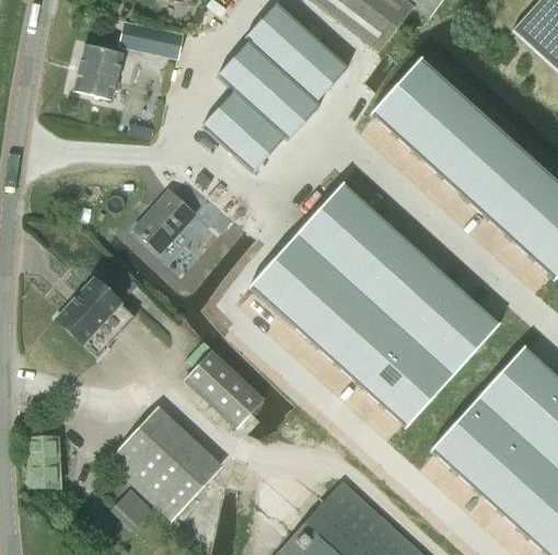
[(277,0),(260,18),(297,50),(312,33),(277,0)]
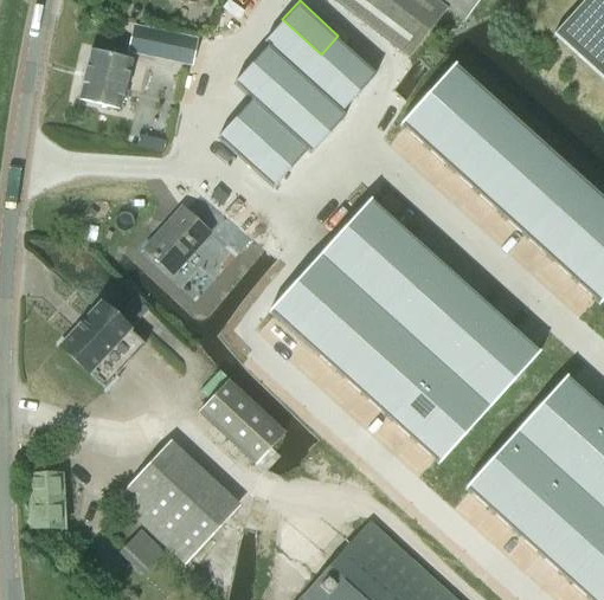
[(341,0),(411,53),(449,4),(466,15),(477,0),(341,0)]
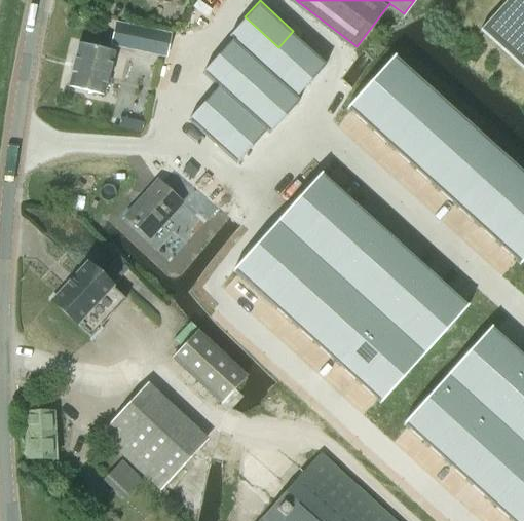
[(504,0),(482,26),(523,64),(523,0),(504,0)]
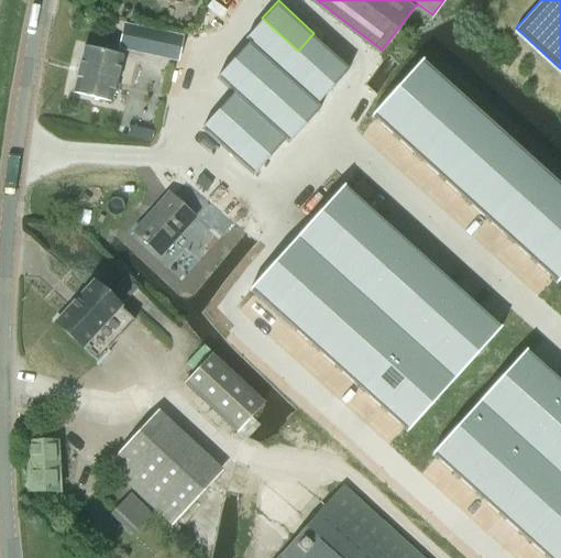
[(169,53),(176,30),(119,14),(112,37),(169,53)]
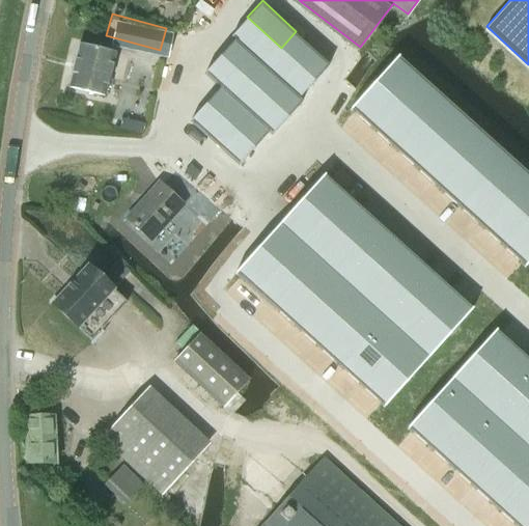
[(247,17),(232,33),(235,36),(267,64),(281,48),(247,17)]
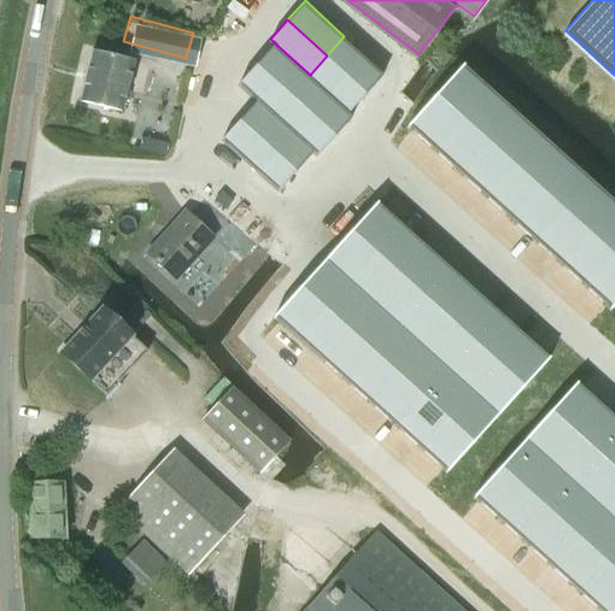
[(344,36),(327,56),(367,90),(384,71),(344,36)]
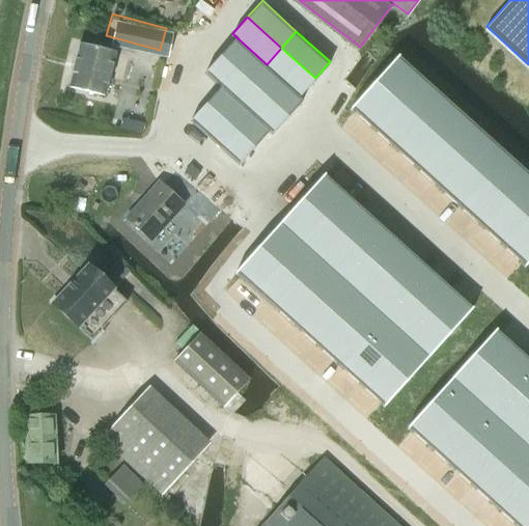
[(235,36),(221,54),(254,84),(270,67),(267,64),(235,36)]
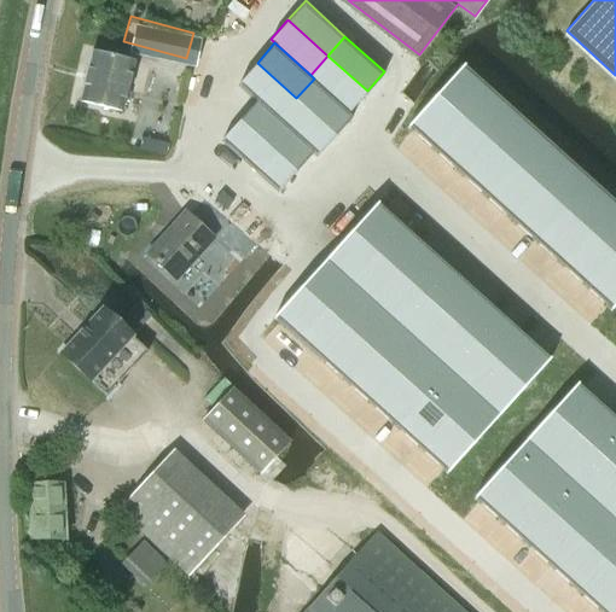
[(94,47),(81,97),(123,108),(135,57),(94,47)]
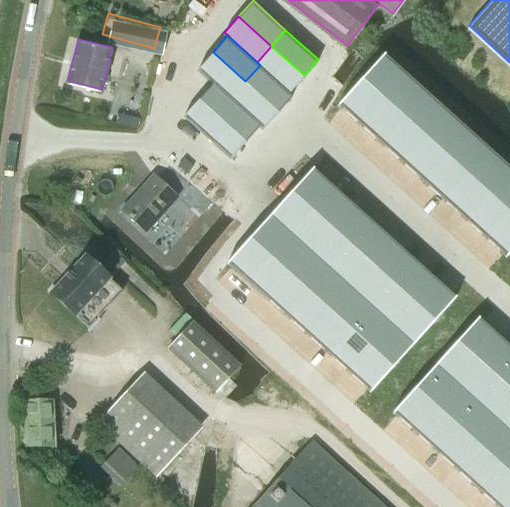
[(271,46),(257,62),(260,65),(289,91),(304,75),(271,46)]
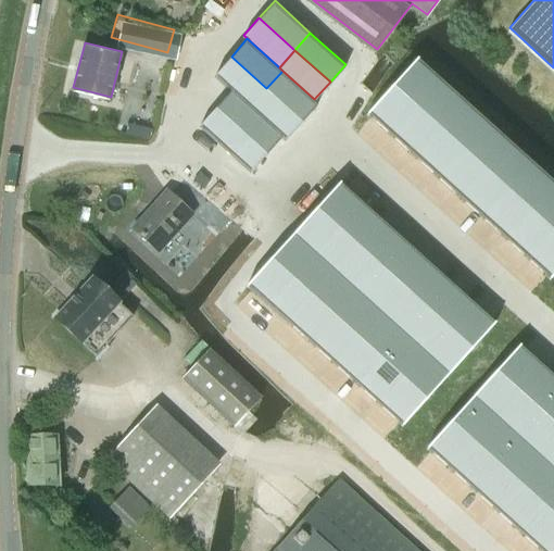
[(418,55),(368,111),(391,132),(441,76),(418,55)]
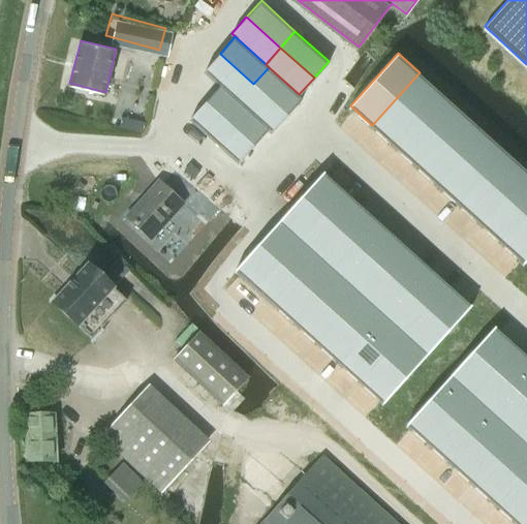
[(220,54),(205,70),(220,84),(239,100),(253,84),(220,54)]
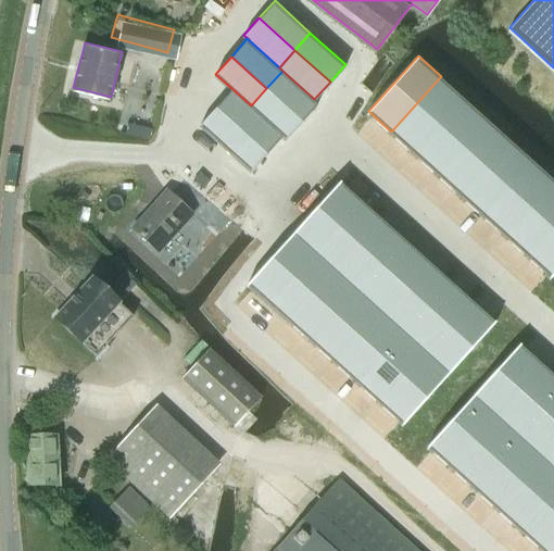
[(282,71),(266,88),(302,120),(317,102),(314,99),(282,71)]
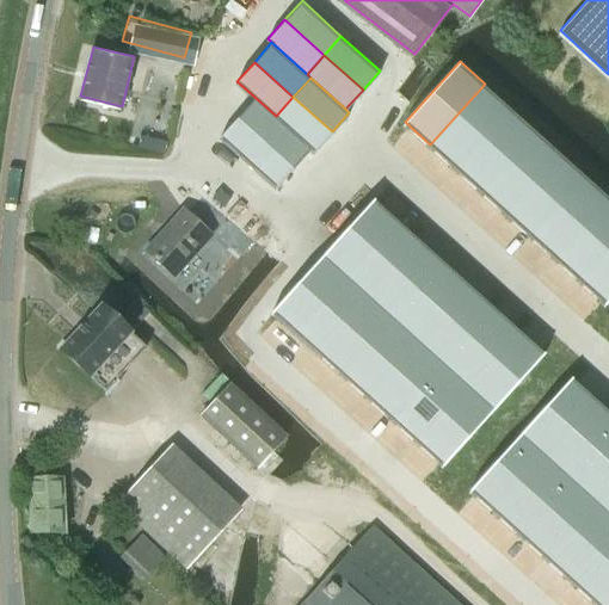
[(485,84),(430,144),(455,167),(510,106),(485,84)]
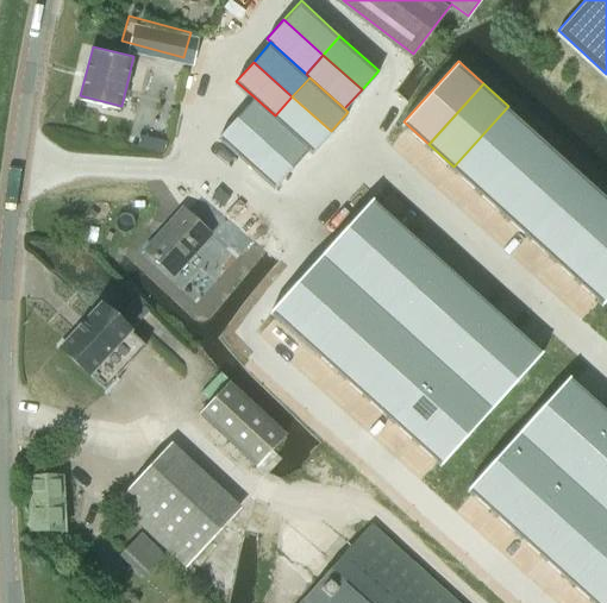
[(254,96),(237,115),(264,140),(282,121),(275,115),(254,96)]
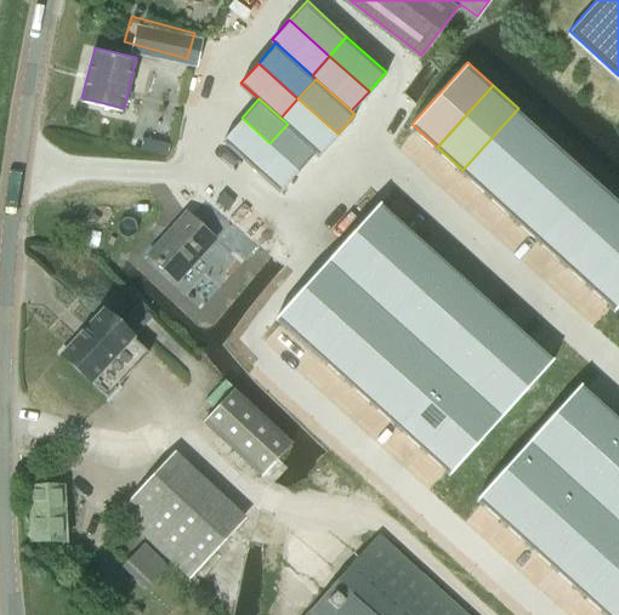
[(297,98),(280,118),(288,124),(316,149),(321,153),(338,134),(297,98)]
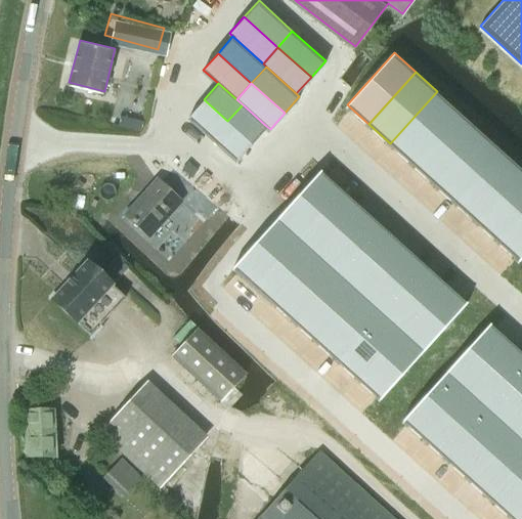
[(437,91),(390,143),(411,163),(459,111),(437,91)]
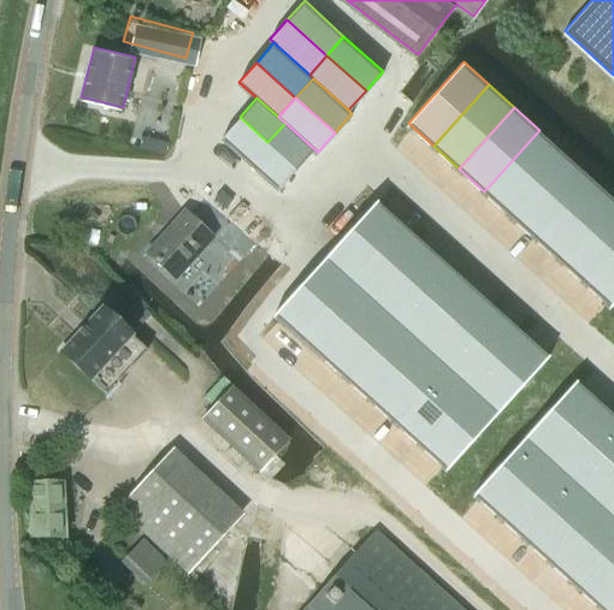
[(240,117),(222,136),(251,161),(267,142),(240,117)]
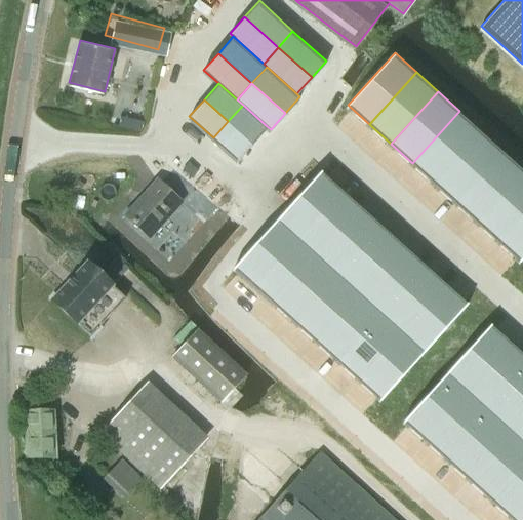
[(243,105),(228,121),(252,144),(267,126),(243,105)]
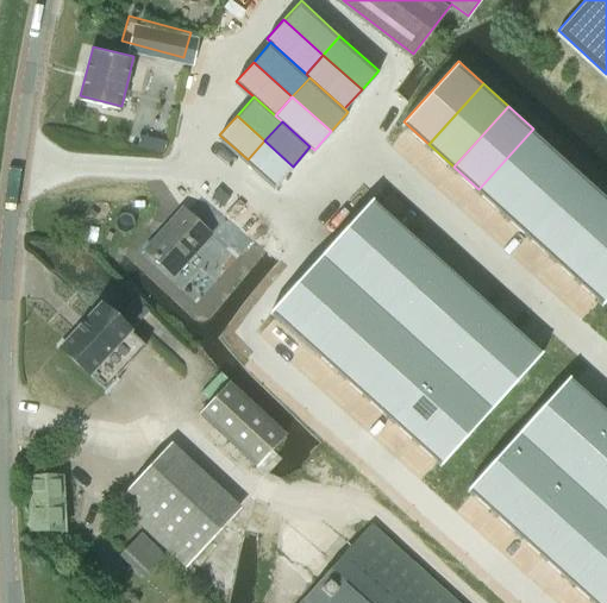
[(533,129),(479,189),(504,212),(558,151),(533,129)]
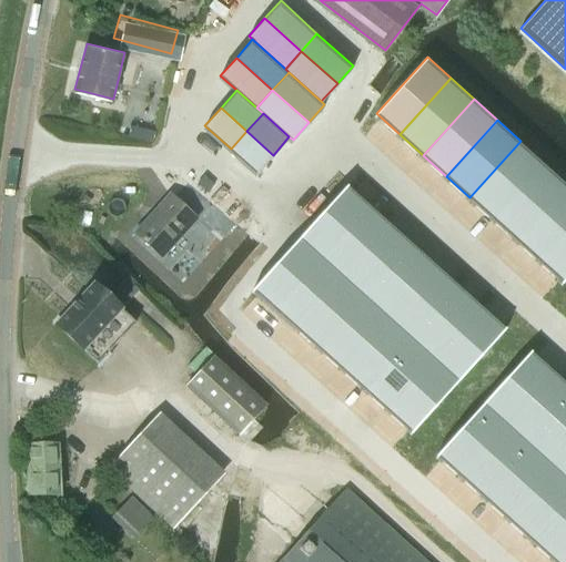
[(246,131),(231,149),(256,173),(273,155),(246,131)]
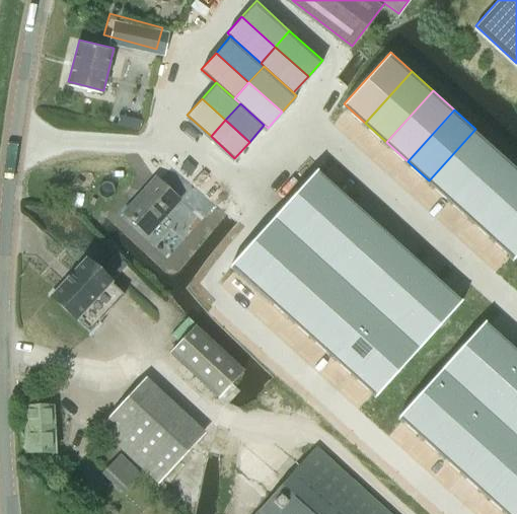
[(475,129),(429,180),(450,200),(497,148),(475,129)]
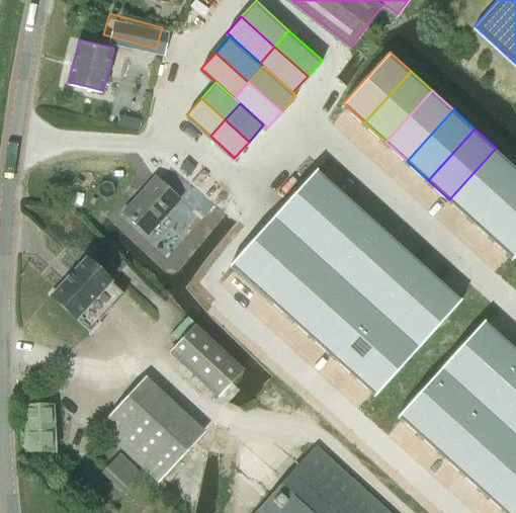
[(496,148),(449,199),(470,219),(515,169),(515,165),(496,148)]
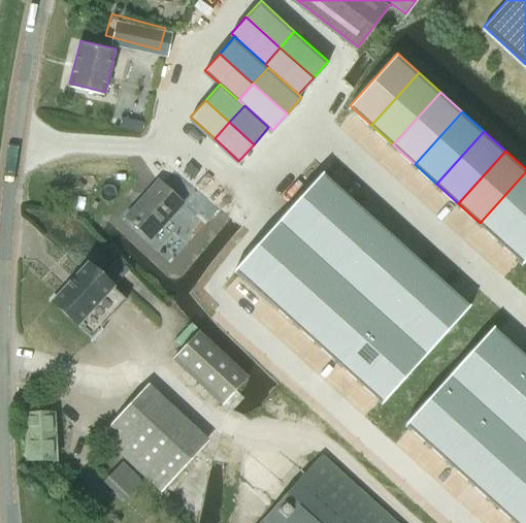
[(323,170),(301,195),(343,233),(365,208),(323,170)]
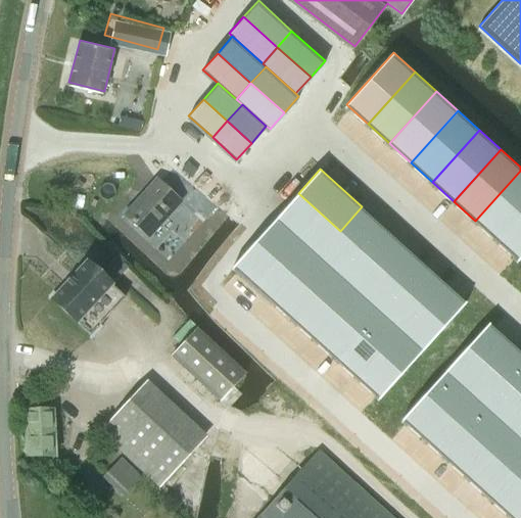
[(520,171),(475,221),(496,240),(520,212),(520,171)]
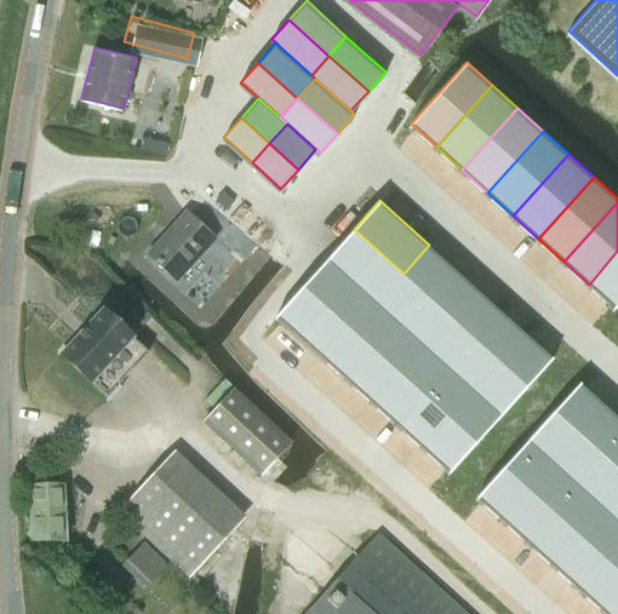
[(187,208),(149,251),(195,292),(233,250),(187,208)]
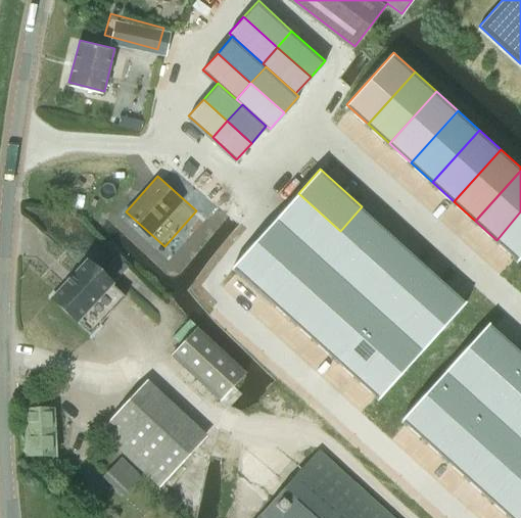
[(223,207),(204,190),(197,197),(217,215),(223,207)]
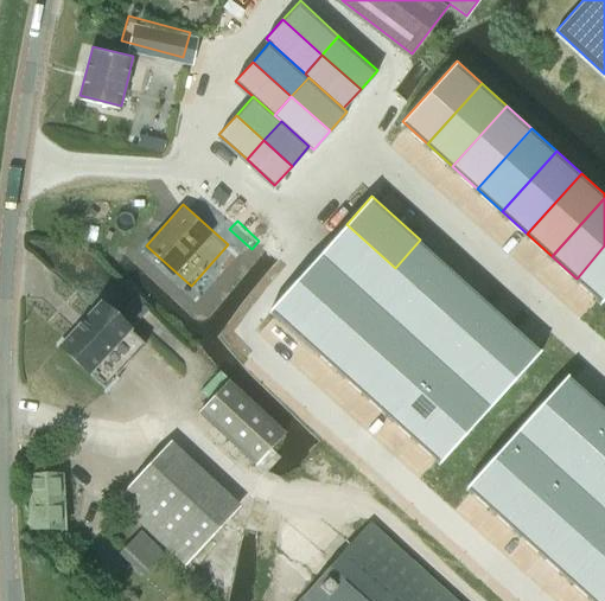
[(346,224),(322,251),(370,295),(395,268),(346,224)]
